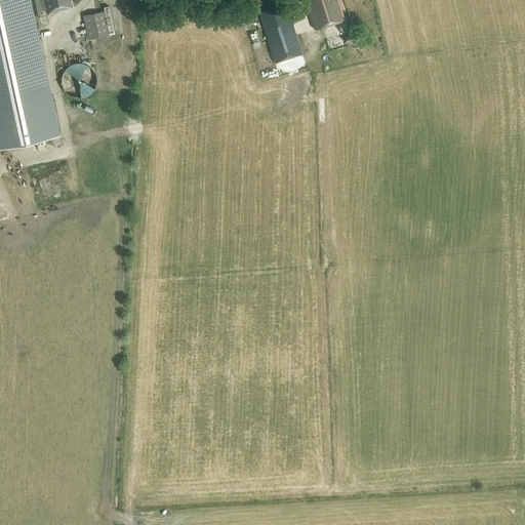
[(0,0),(0,147),(57,134),(27,0),(30,0),(34,14),(73,6),(71,0),(0,0)]
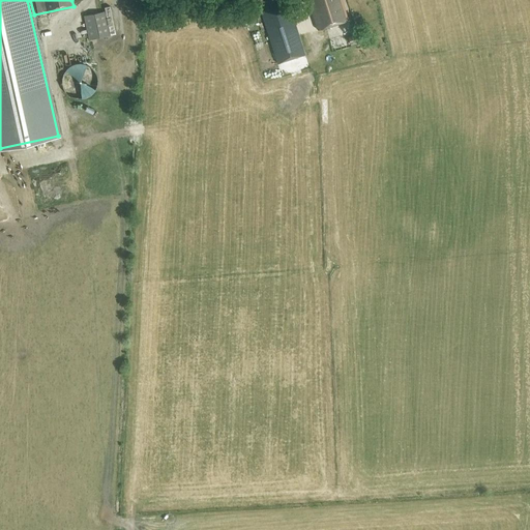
[(342,0),(307,0),(318,29),(348,20),(342,0)]
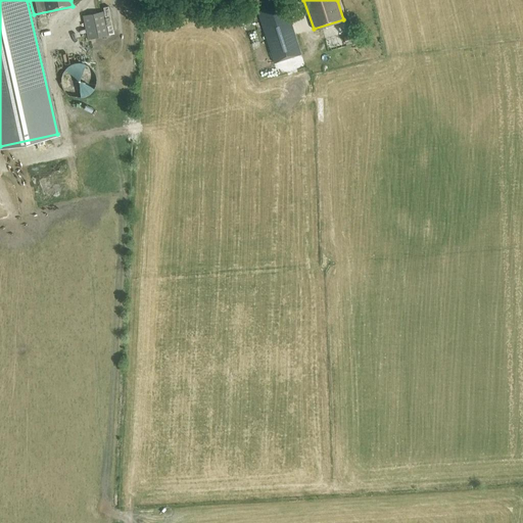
[(286,7),(259,15),(274,62),(301,53),(286,7)]
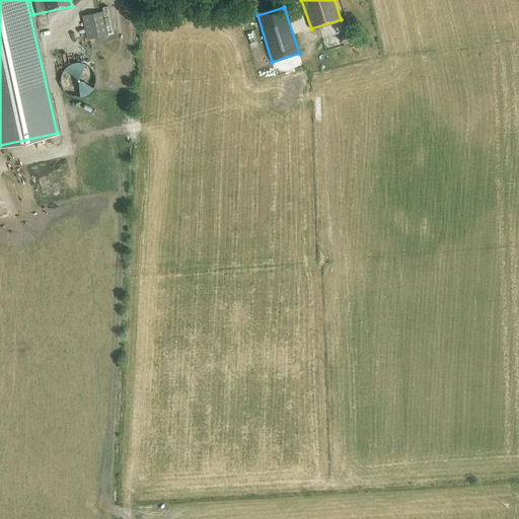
[(87,39),(107,34),(102,11),(82,15),(87,39)]
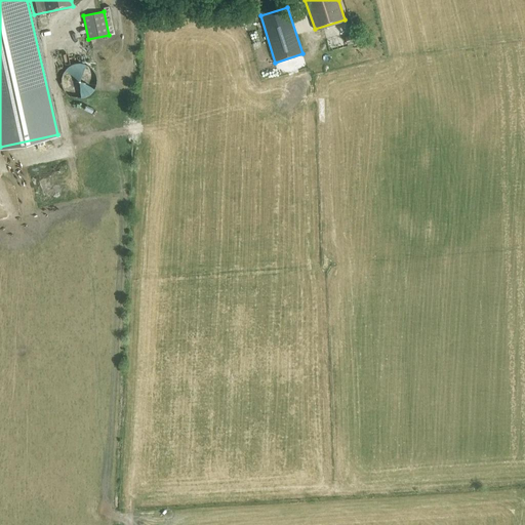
[(62,76),(61,79),(61,82),(62,85),(63,88),(65,91),(67,93),(70,95),(73,97),(76,97),(79,98),(82,97),(85,96),(88,95),(91,93),(93,91),(94,88),(95,85),(96,82),(96,79),(95,75),(94,72),(92,70),(90,67),(88,66),(85,64),(82,63),(79,63),(75,63),(72,64),(69,66),(67,68),(65,70),(63,73),(62,76)]
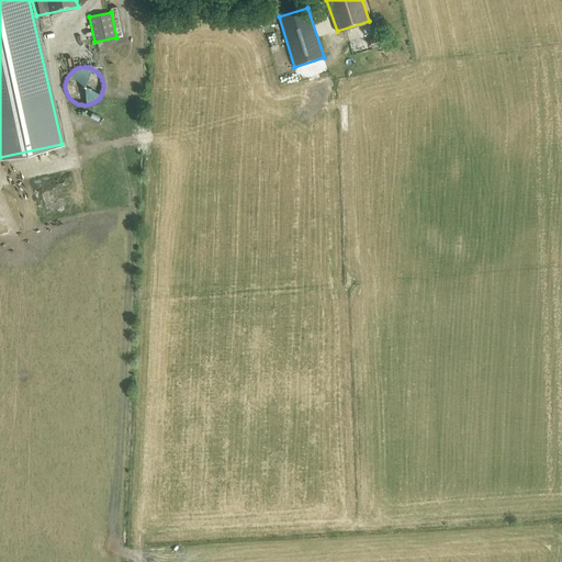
All buildings are outlined.
